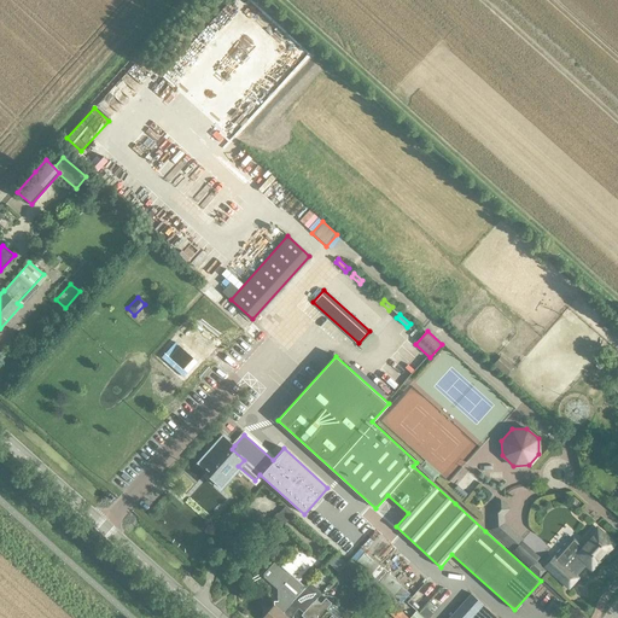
[(223,436),(199,462),(210,473),(208,476),(220,487),(238,466),(244,460),(232,449),(234,445),(223,436)]
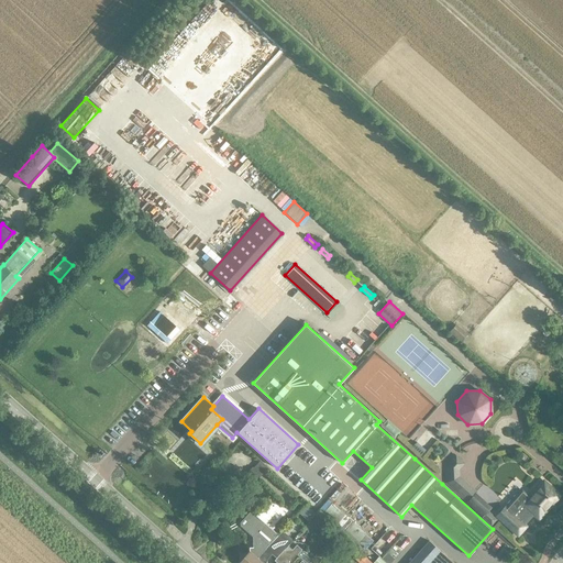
[(395,439),(401,431),(387,419),(381,427),(395,439)]
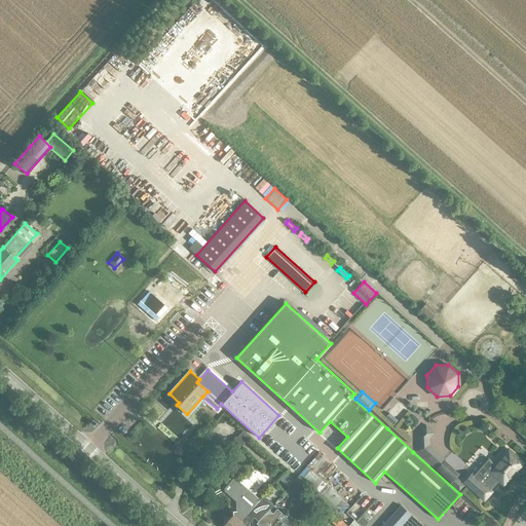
[(395,426),(399,421),(389,413),(385,418),(395,426)]
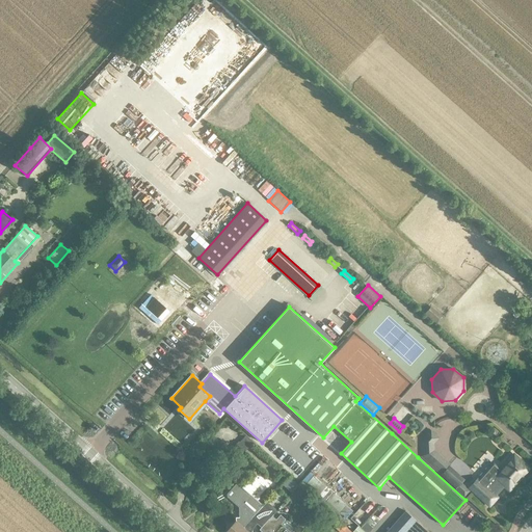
[(421,457),(464,497),(470,491),(460,484),(464,480),(449,466),(450,464),(434,450),(434,444),(440,437),(430,430),(429,430),(428,429),(419,439),(421,457)]
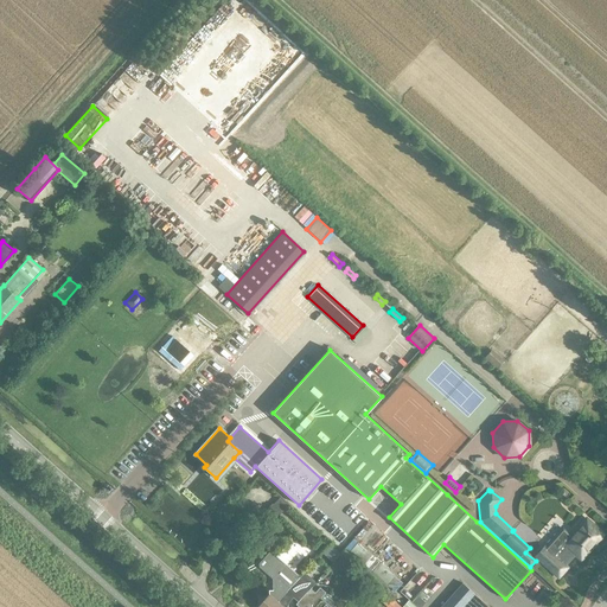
[(273,503),(269,506),(279,516),(282,512),(283,512),(287,509),(287,510),(291,506),(281,497),(274,504),(273,503)]
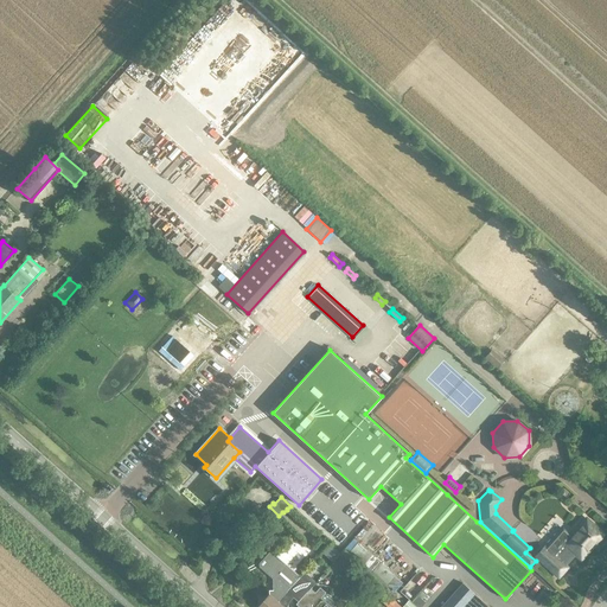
[(602,534),(586,519),(572,536),(568,532),(541,562),(558,576),(567,567),(566,566),(575,555),(580,558),(602,534)]
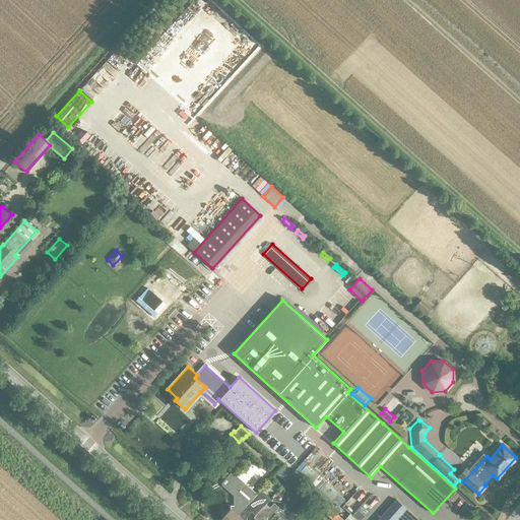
[(309,462),(314,456),(311,453),(305,459),(309,462)]
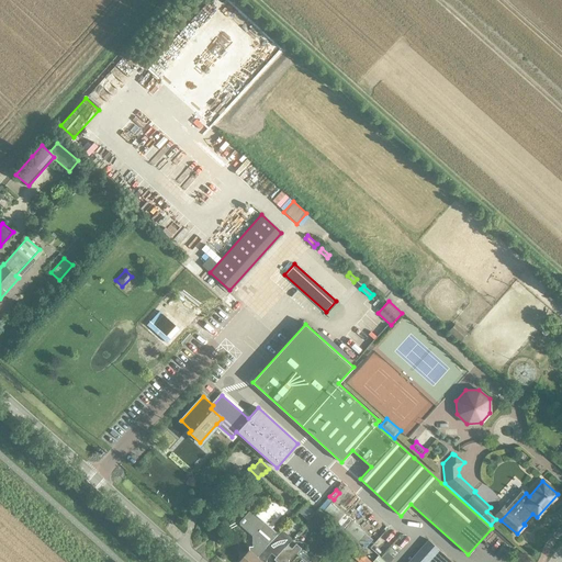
[(323,512),(330,503),(327,499),(319,508),(323,512)]
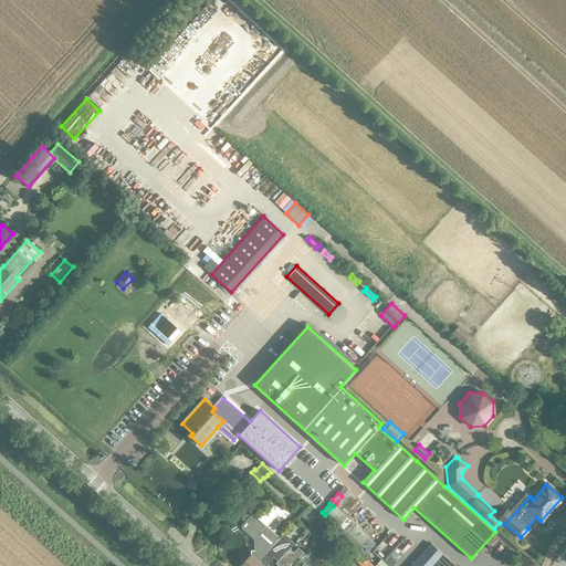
[(252,513),(241,525),(241,528),(248,534),(254,540),(254,549),(250,549),(251,554),(239,565),(253,565),(255,564),(260,559),(280,537),(266,526),(278,514),(268,505),(258,517),(252,513)]
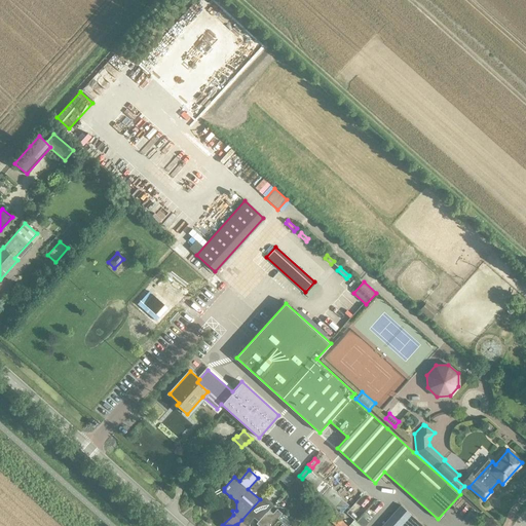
[(322,495),(329,487),(310,471),(303,479),(322,495)]
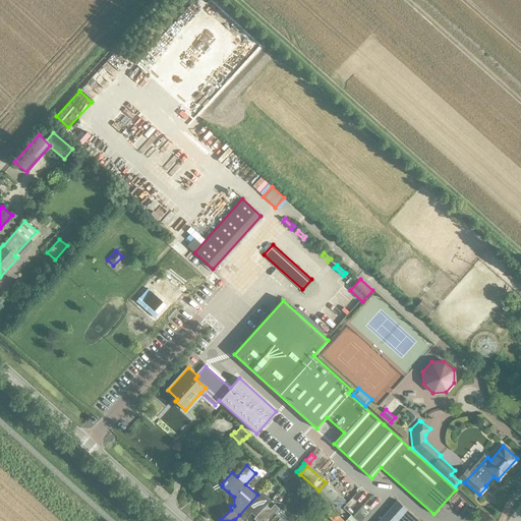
[(284,469),(280,473),(287,479),(291,475),(284,469)]
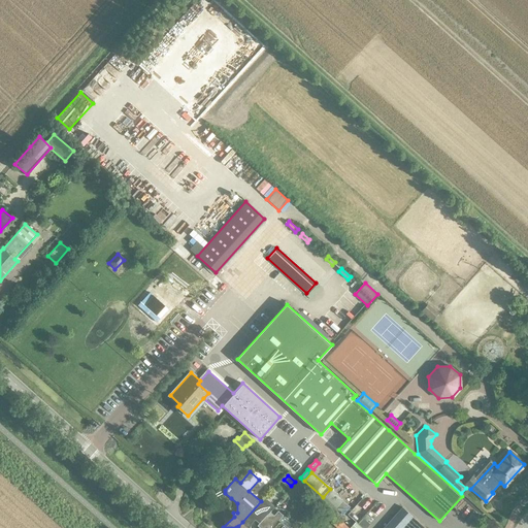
[(298,493),(303,489),(297,482),(292,487),(298,493)]
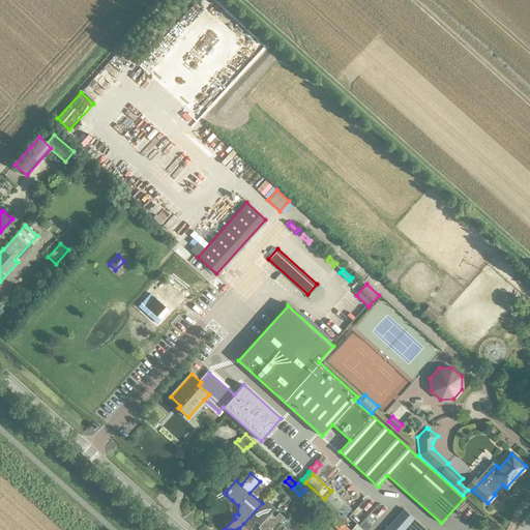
[(345,518),(352,509),(332,492),(325,499),(345,518)]
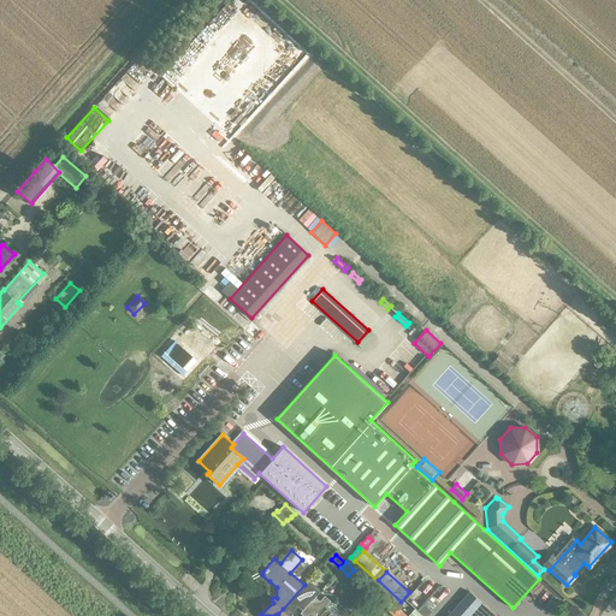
[(317,596),(304,585),(283,609),(278,614),(276,615),(290,615),(292,611),(297,605),(302,610),(300,612),(301,614),(315,597),(317,596)]
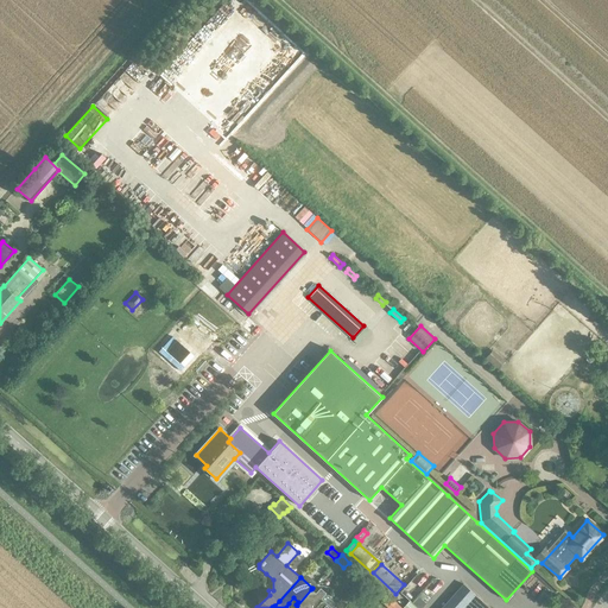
[(489,607),(463,584),(441,607),(489,607)]
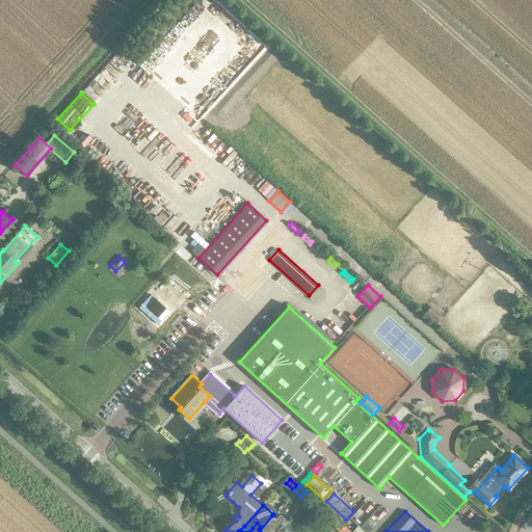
[(275,531),(283,525),(282,524),(286,520),(281,514),(276,520),(272,515),(260,530),(262,531),(275,531)]
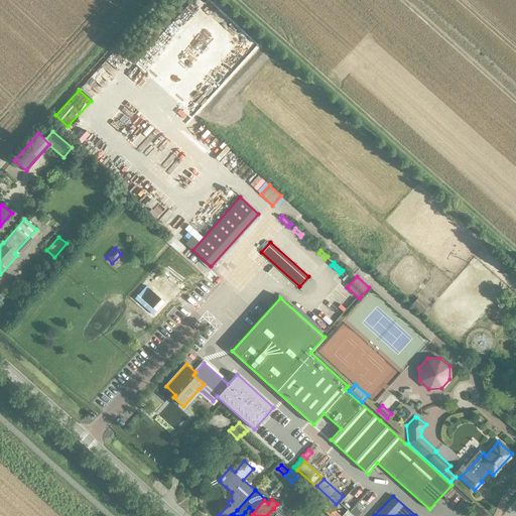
[(340,515),(331,506),(326,511),(331,515),(340,515)]
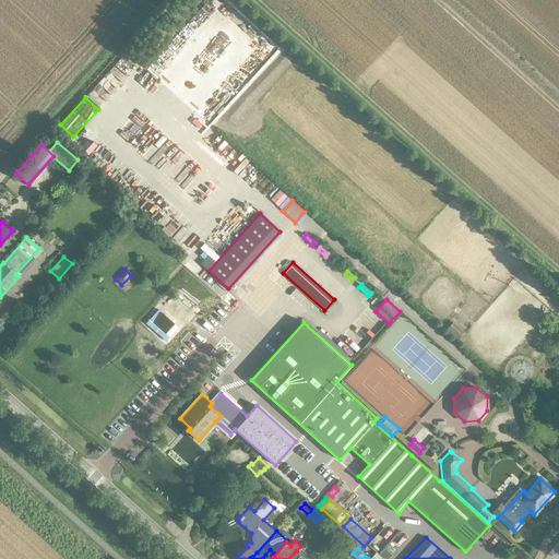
[(383,558),(388,558),(392,555),(384,548),(379,555),(383,558)]
